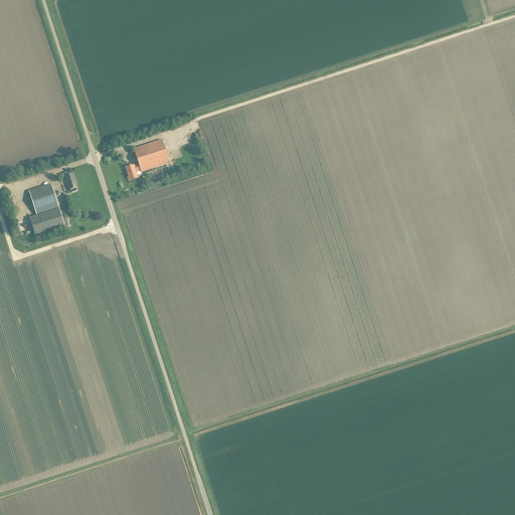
[(171,164),(171,161),(169,162),(162,140),(134,150),(139,165),(135,167),(136,172),(141,171),(142,172),(169,163),(170,165),(171,164)]
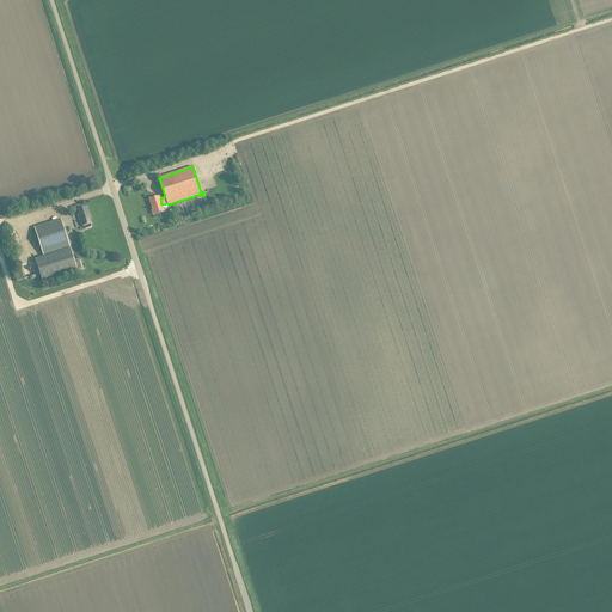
[(160,199),(159,196),(150,200),(153,209),(152,209),(152,210),(153,215),(164,212),(161,204),(160,199)]
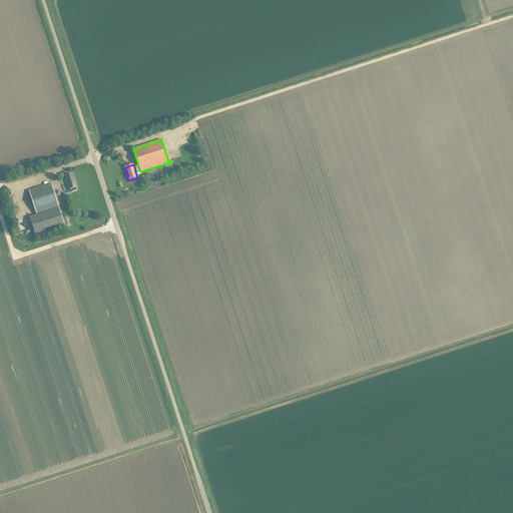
[(70,189),(71,191),(77,190),(76,187),(77,187),(74,180),(76,180),(73,173),(66,175),(67,179),(65,179),(67,186),(68,185),(70,189)]
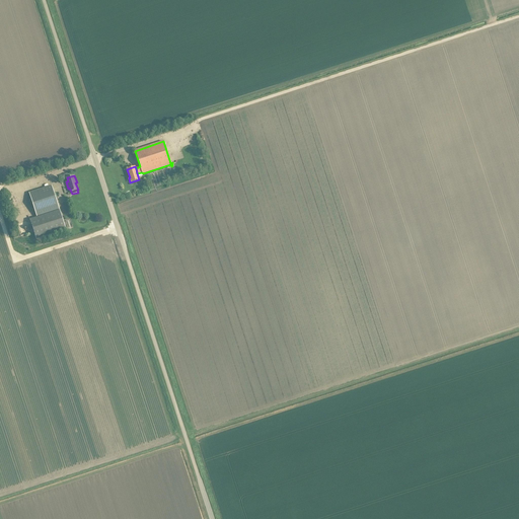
[(38,218),(60,211),(52,186),(29,193),(38,218)]
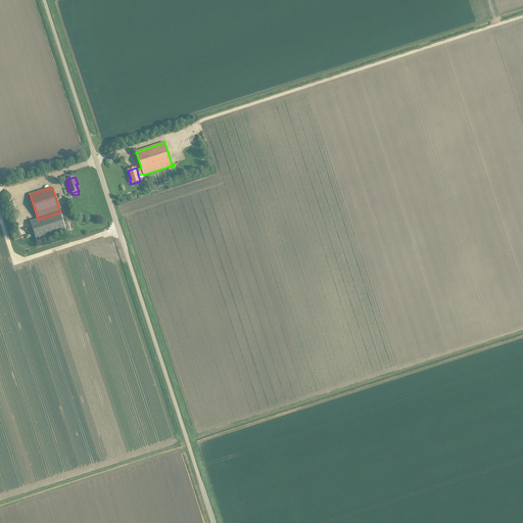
[(60,212),(38,220),(31,222),(37,241),(66,232),(60,212)]
